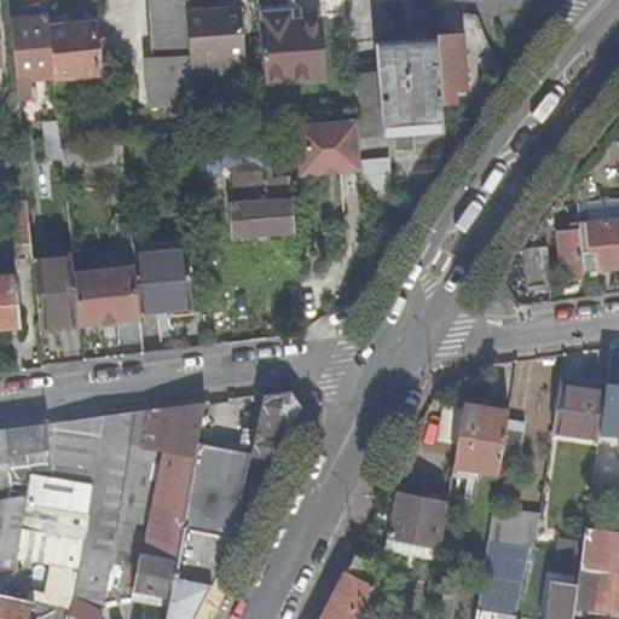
[(24,0),(27,19),(11,22),(17,82),(55,79),(50,30),(46,0),(24,0)]
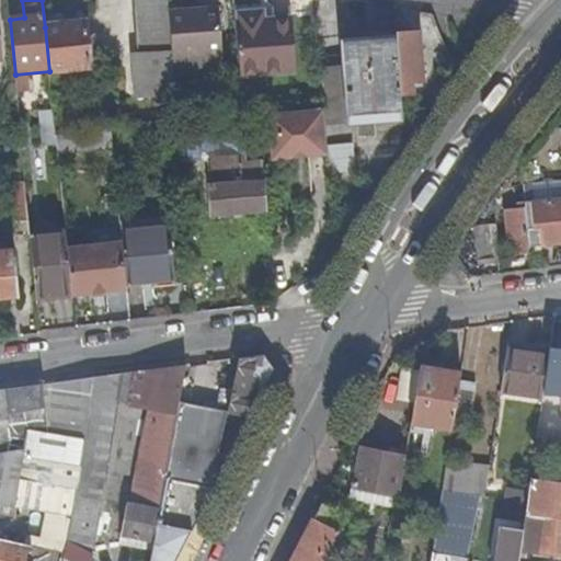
[(169,11),(168,0),(135,0),(138,54),(133,54),(135,99),(174,96),(172,59),(169,11)]
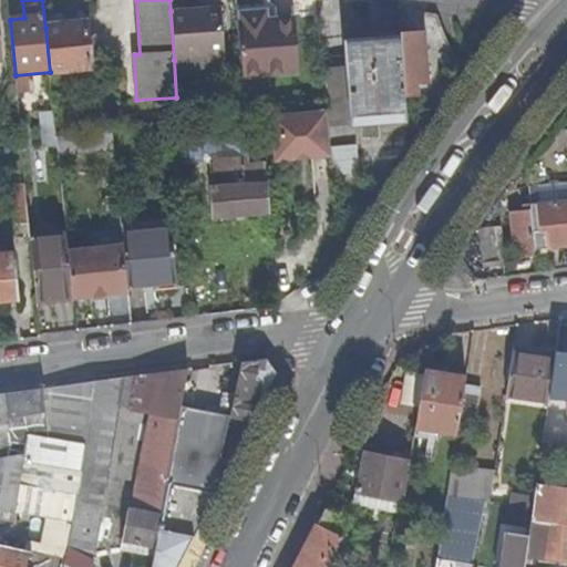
[(397,6),(369,0),(366,0),(369,34),(346,37),(346,42),(399,39),(399,35),(397,7),(397,6)]
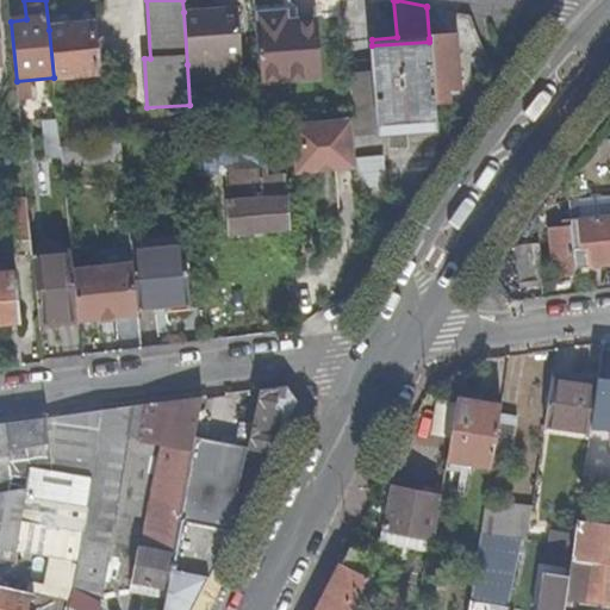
[(236,7),(184,12),(187,64),(240,62),(236,7)]
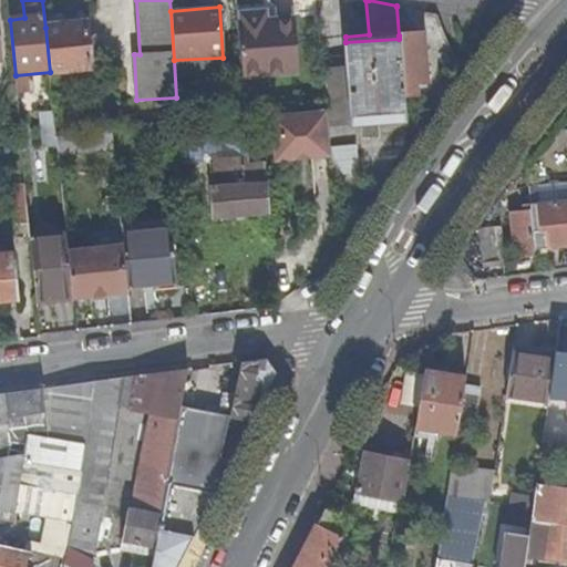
[(266,10),(238,12),(243,75),(299,72),(296,18),(267,20),(266,10)]
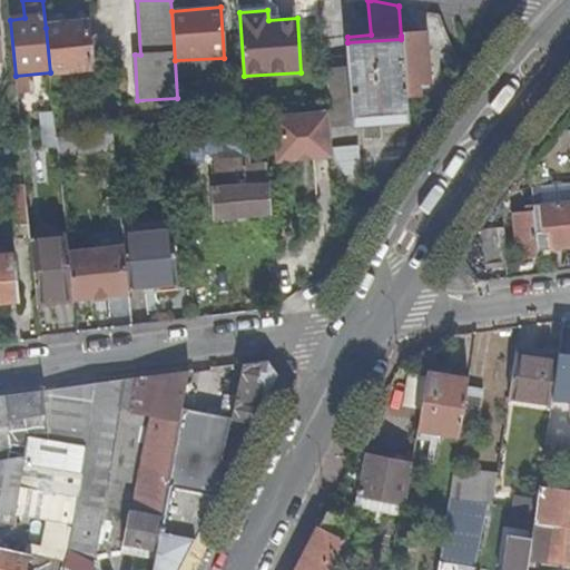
[(46,28),(50,72),(90,68),(86,23),(46,28)]
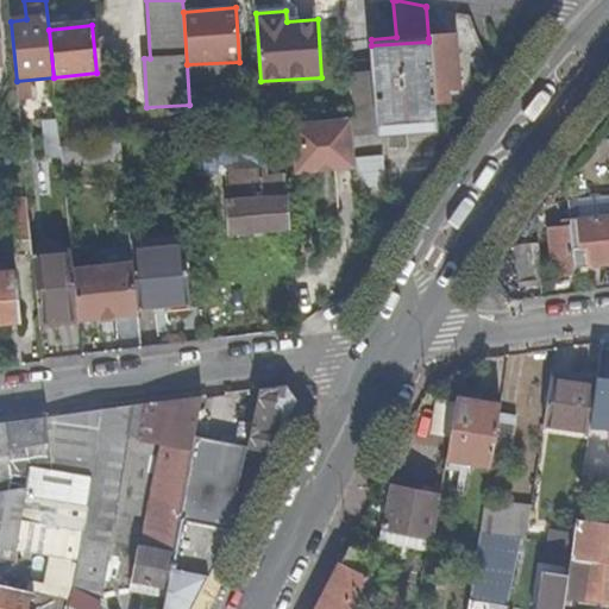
[(428,38),(428,42),(432,93),(445,92),(457,90),(452,37),(428,38)]
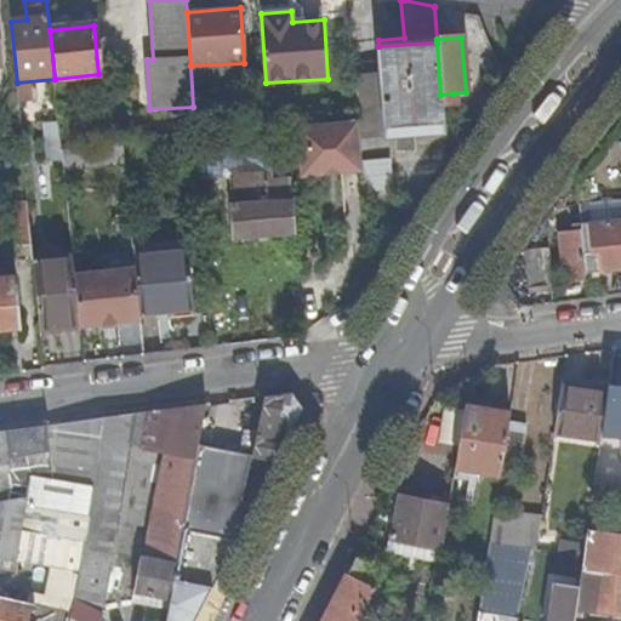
[(377,46),(379,70),(385,140),(444,135),(444,131),(440,95),(437,43),(379,46),(377,46)]
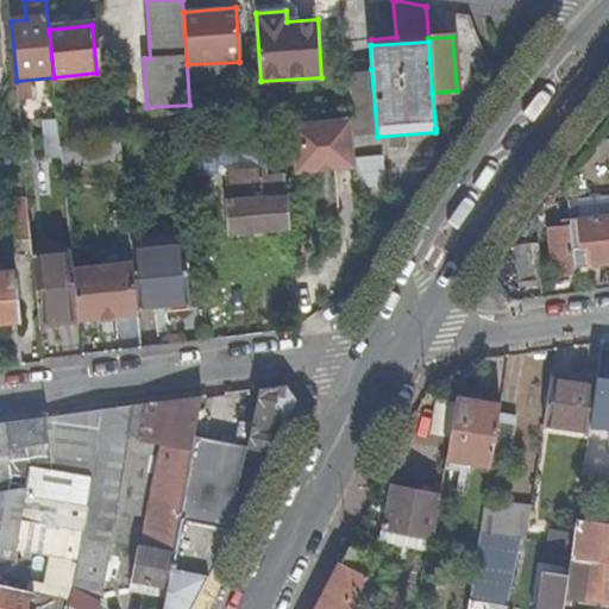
[(371,69),(345,71),(349,107),(350,119),(351,138),(377,137),(371,69)]
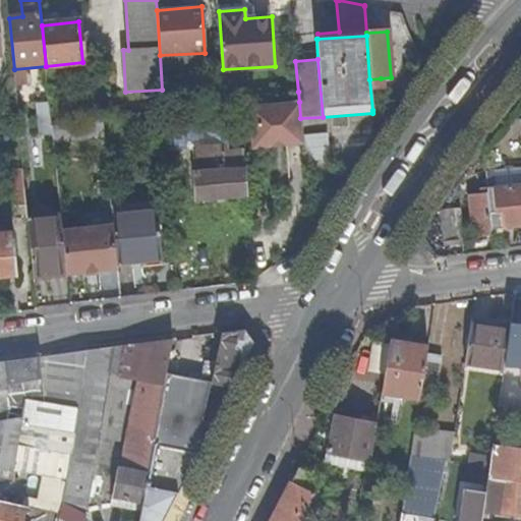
[(381,78),(369,79),(372,110),(383,109),(381,78)]
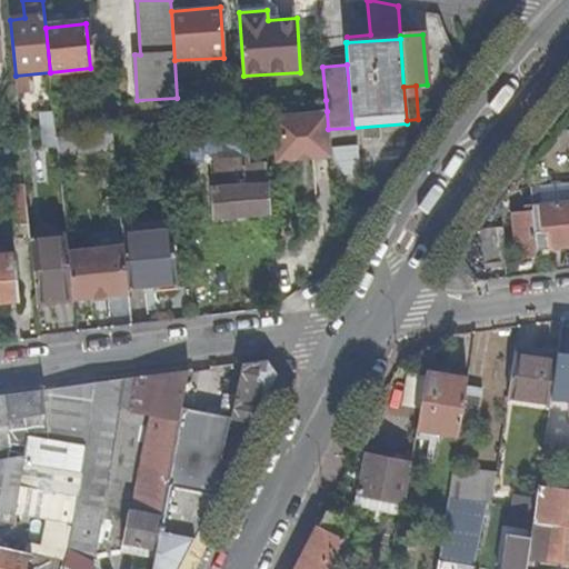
[(328,129),(327,111),(271,117),(276,160),(330,155),(330,149),(328,129)]
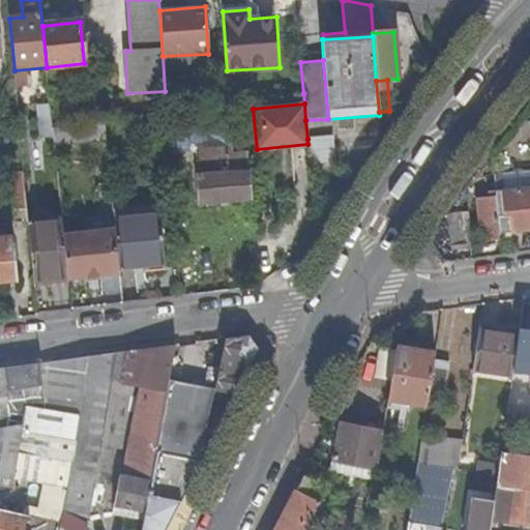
[(39,139),(52,138),(49,106),(36,107),(39,139)]
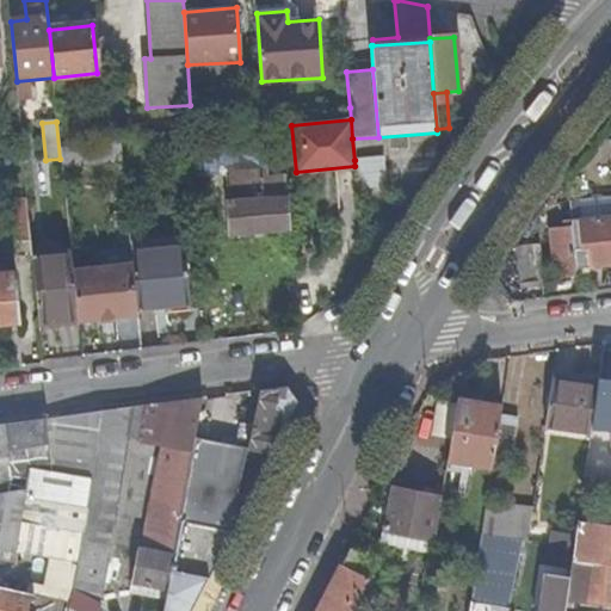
[(192,144),(193,152),(195,178),(218,177),(217,162),(236,160),(235,142),(192,144)]
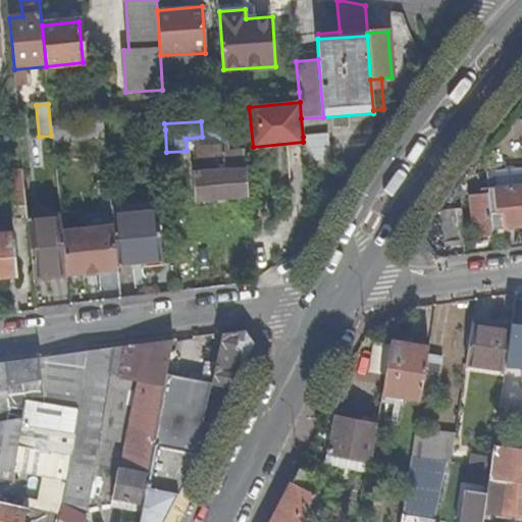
[(303,142),(305,162),(328,160),(326,134),(303,137),(303,142)]
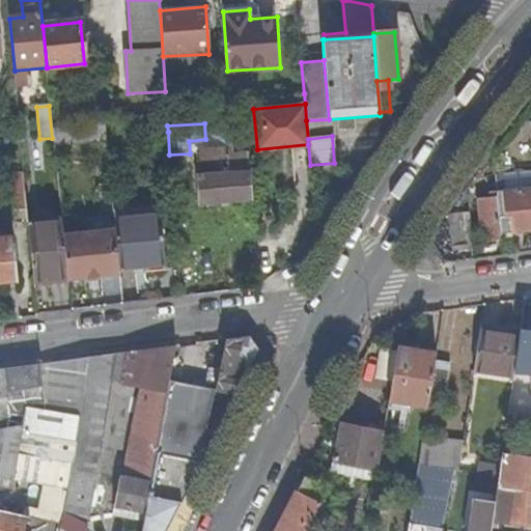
[(200,202),(250,199),(245,151),(232,152),(231,145),(196,147),(200,202)]
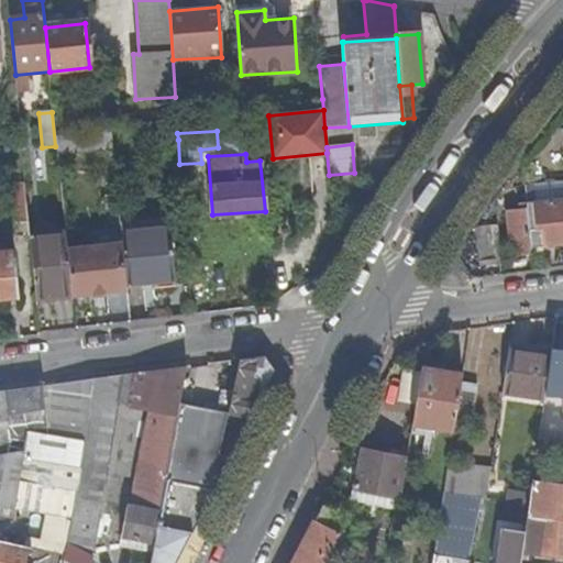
[(11,229),(29,228),(24,183),(7,185),(11,229)]
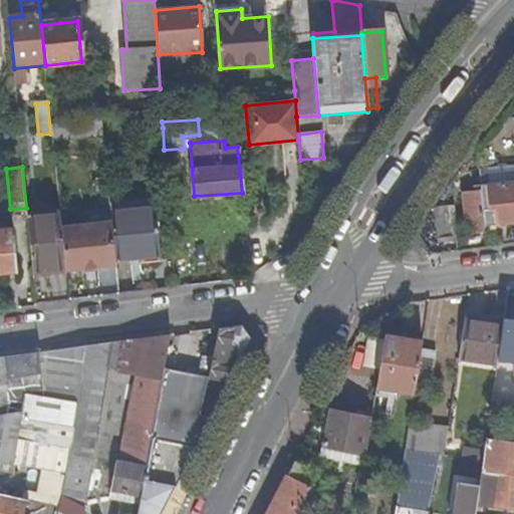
[(484,226),(513,222),(513,182),(484,185),(486,208),(483,208),(484,226)]
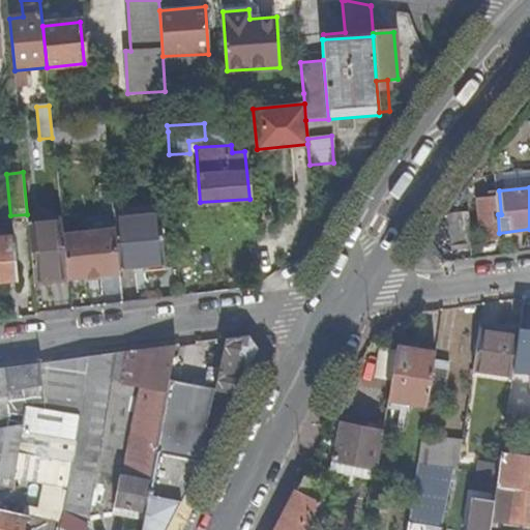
[(476,240),(500,237),(499,233),(498,214),(496,190),(480,192),(480,196),(473,197),(476,240)]
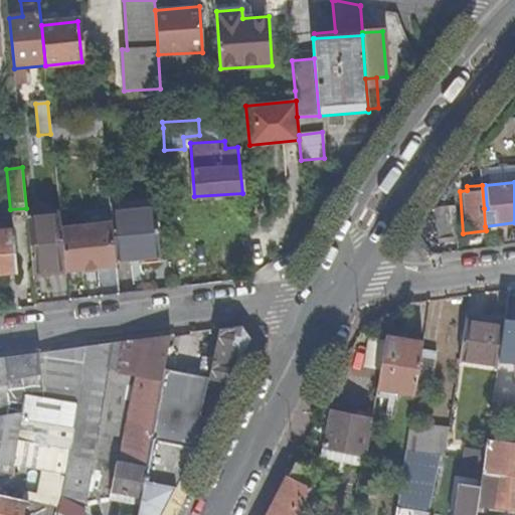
[(440,238),(459,236),(456,206),(437,208),(440,238)]
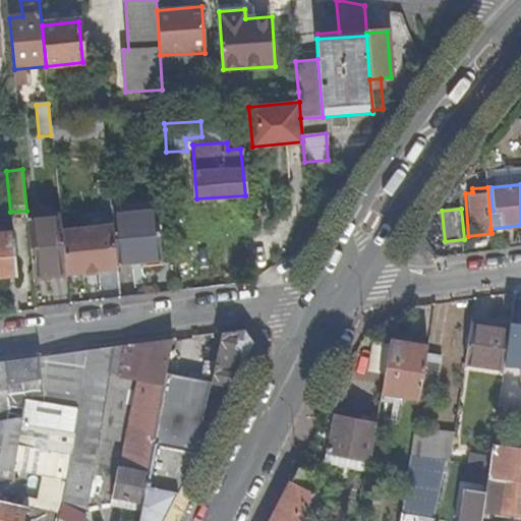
[(156,212),(110,218),(111,228),(114,264),(129,262),(130,265),(140,264),(139,261),(161,258),(156,212)]
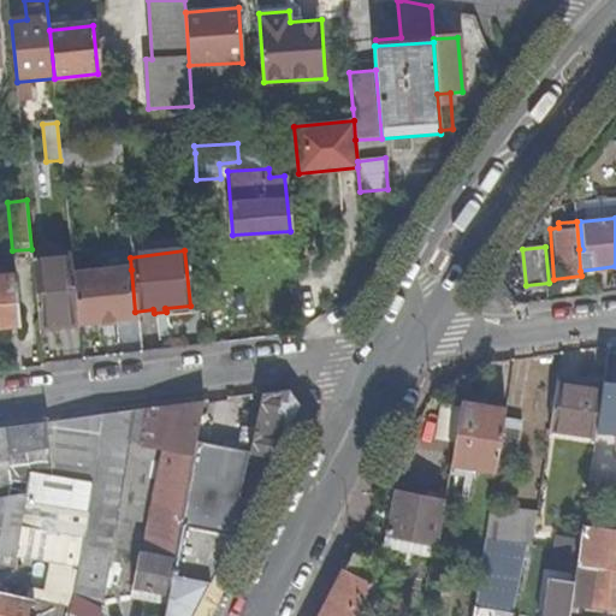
[(33,262),(39,329),(70,326),(77,325),(73,277),(71,258),(33,262)]
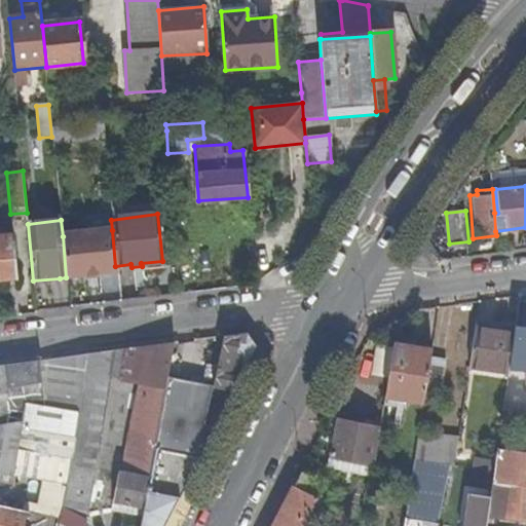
[(63,236),(66,277),(116,271),(115,266),(112,230),(63,236)]
